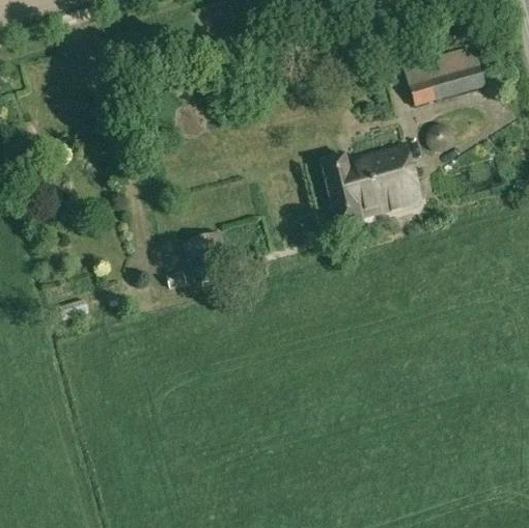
[(404,64),(416,108),(485,88),(476,45),(404,64)]
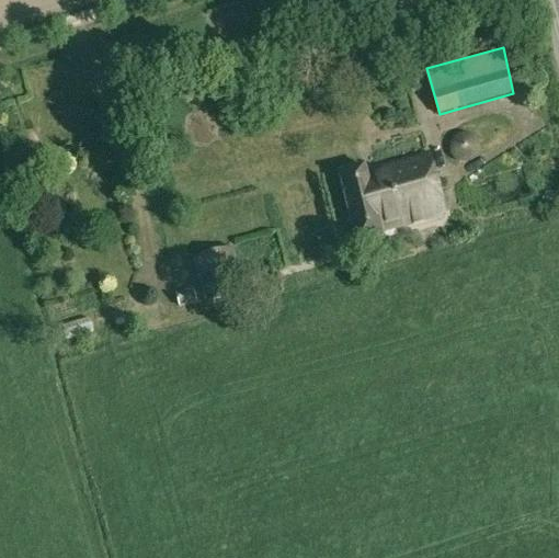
[(452,143),(452,147),(454,152),(457,156),(461,158),(466,159),(470,158),(475,156),(478,151),(479,147),(479,143),(478,138),(475,135),(470,132),(466,132),(460,133),(457,135),(454,138),(452,143)]
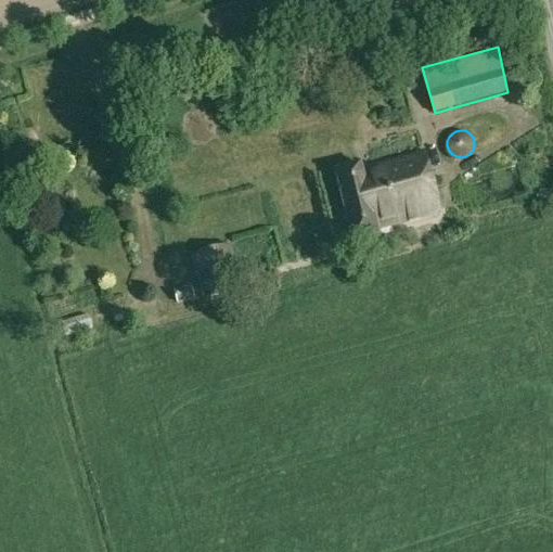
[(345,204),(355,241),(381,233),(378,227),(441,209),(434,180),(426,151),(363,167),(361,162),(335,169),(345,204)]
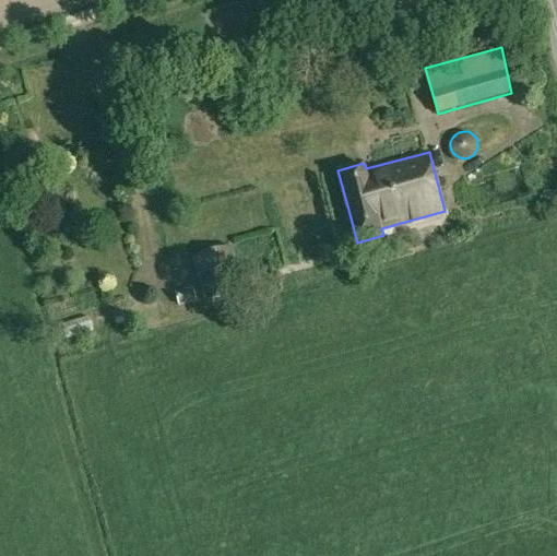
[(193,256),(205,300),(246,290),(233,245),(193,256)]
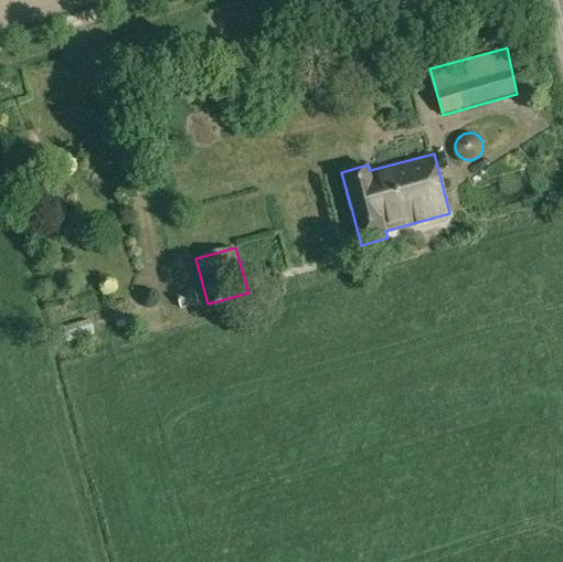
[(181,308),(200,303),(195,287),(177,293),(181,308)]
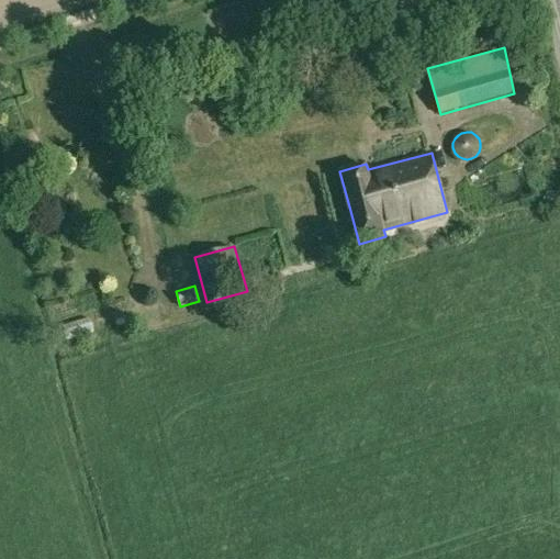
[(100,316),(73,322),(76,336),(103,331),(100,316)]
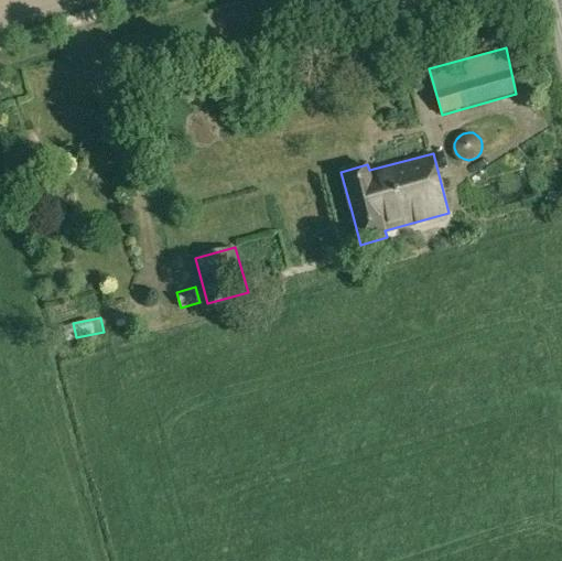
All buildings are outlined.
